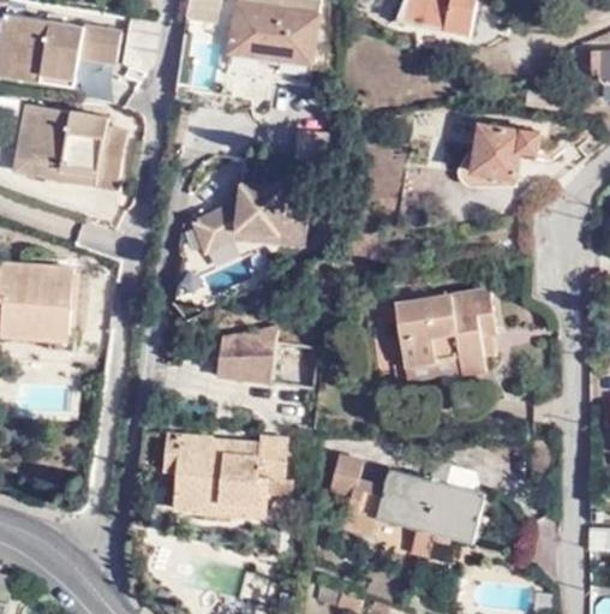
[(190,0),(187,18),(215,22),(219,0),(190,0)]
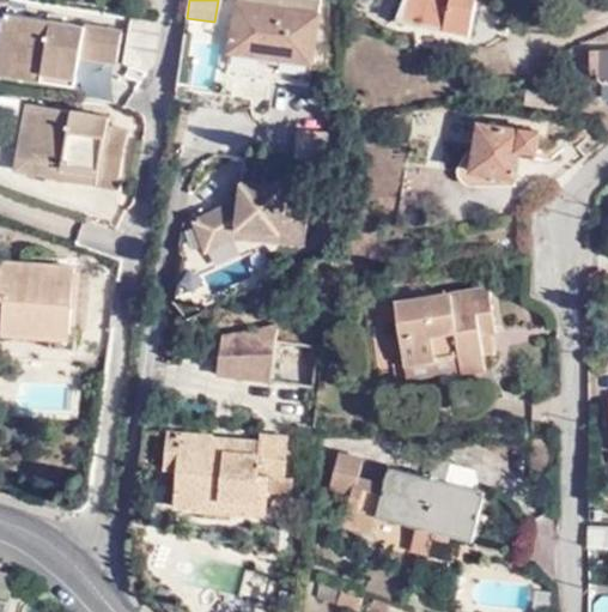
[(231,52),(309,64),(318,0),(237,0),(237,1),(233,0),(225,52),(231,52)]
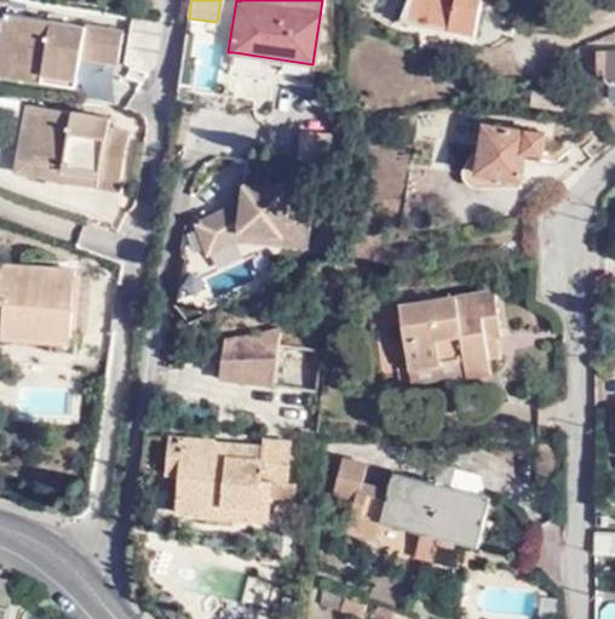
[(404,0),(400,15),(447,24),(473,29),(480,0),(404,0)]
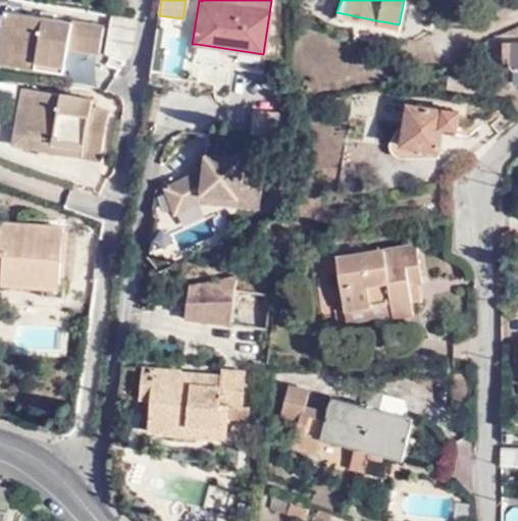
[(0,63),(63,74),(67,47),(97,51),(101,28),(0,10),(0,63)]
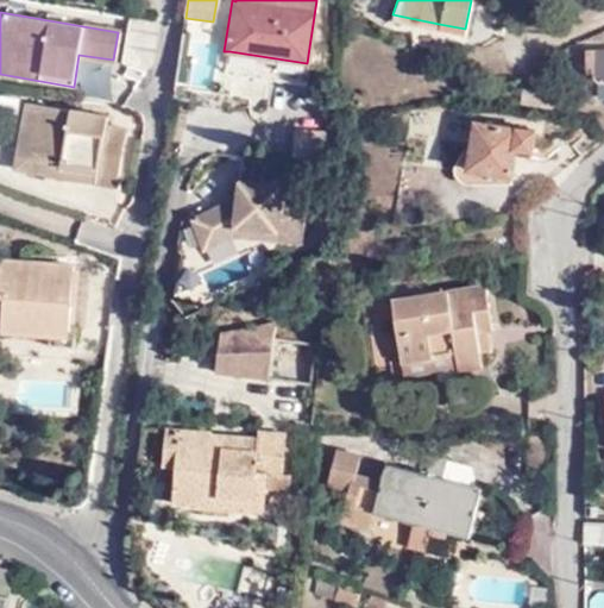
[(439,24),(392,14),(391,22),(438,30),(439,24)]
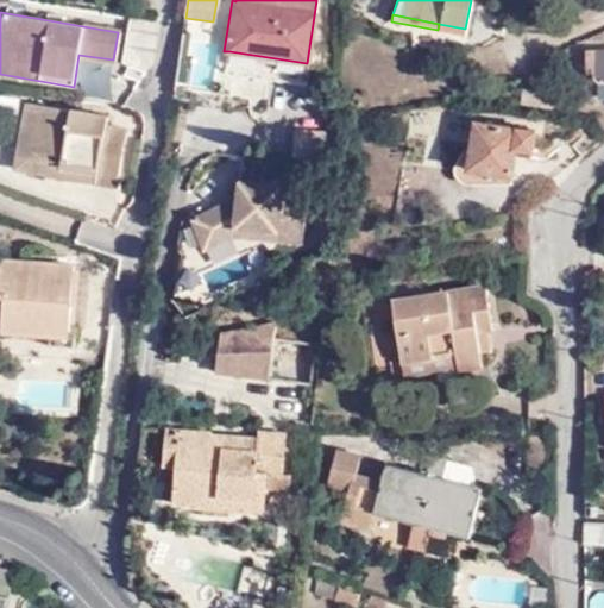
[(602,81),(603,81),(603,49),(584,50),(584,67),(593,67),(593,77),(596,81),(602,81)]
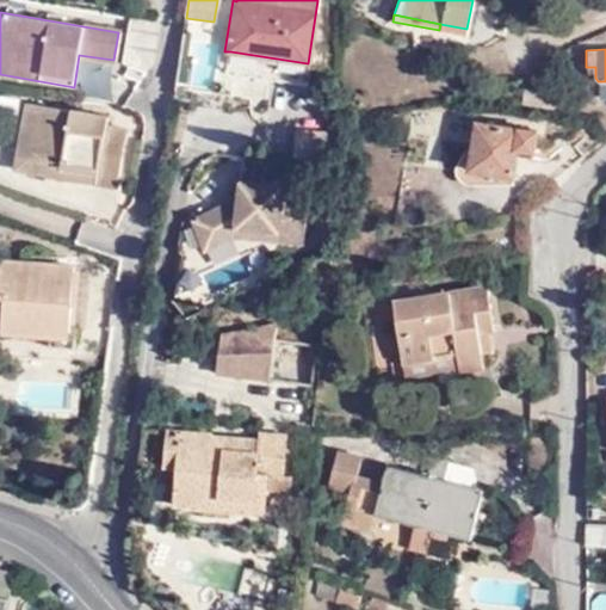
[(555,84),(549,84),(529,82),(526,102),(552,105),(555,84)]
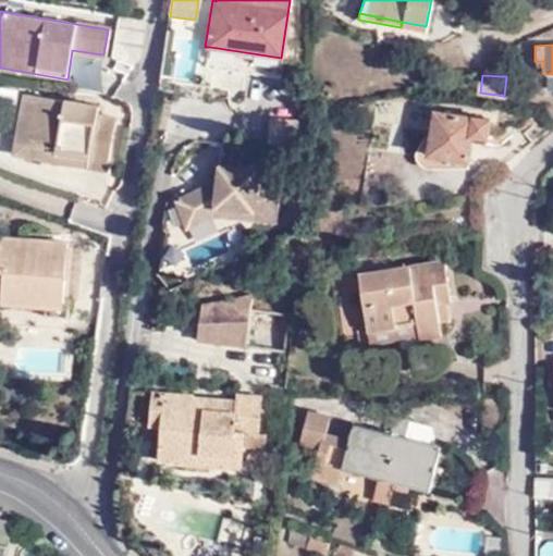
[(80,110),(81,103),(20,93),(10,155),(105,172),(114,116),(96,113),(80,110)]
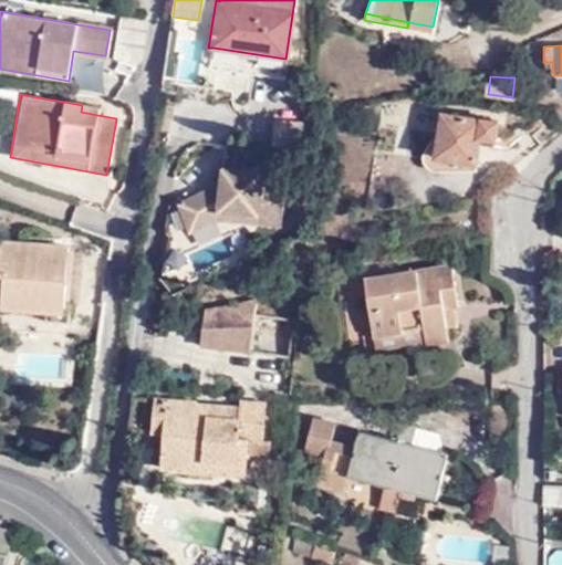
[(100,108),(82,105),(81,112),(97,115),(100,108)]
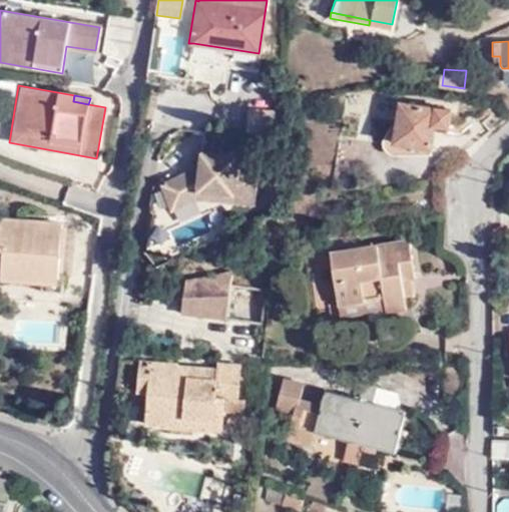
[(399,103),(394,142),(431,147),(434,123),(447,125),(449,111),(399,103)]
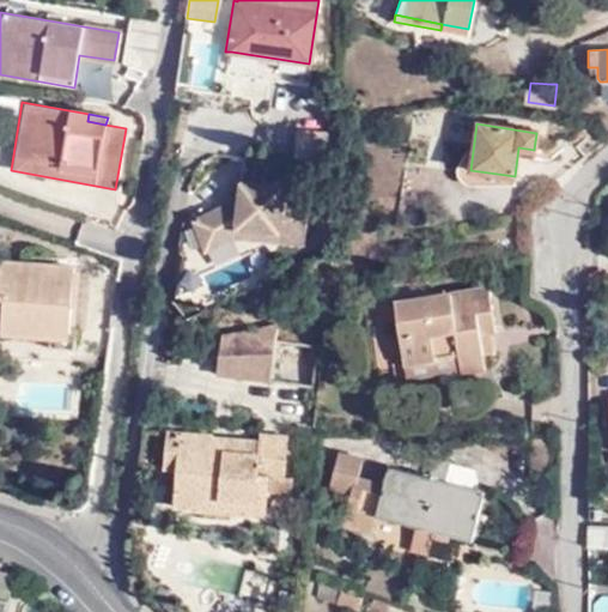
[(302,244),(308,164),(281,162),(279,185),(237,180),(236,182),(235,199),(225,203),(190,219),(202,252),(232,238),(233,230),(278,234),(278,242),(302,244)]
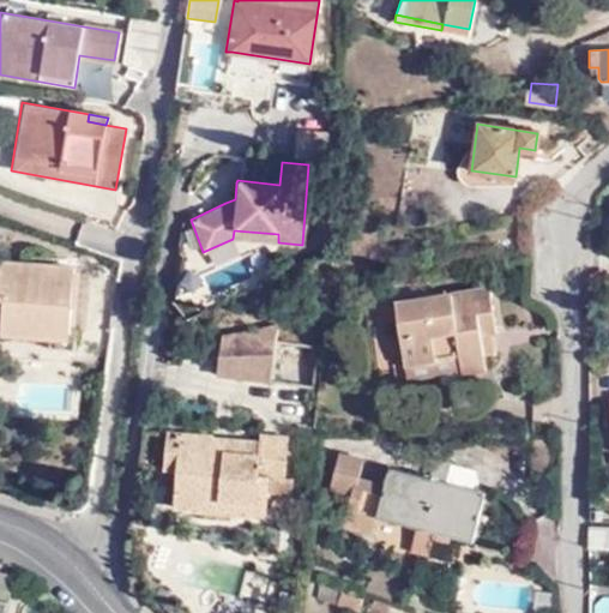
[(235,199),(236,182),(229,181),(225,203),(235,199)]
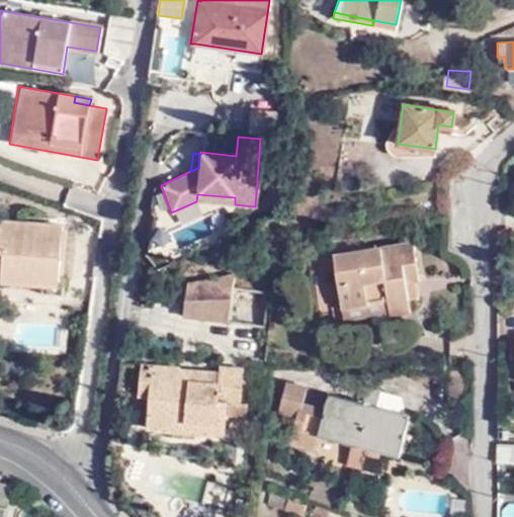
[(21,230),(22,222),(0,220),(0,228),(21,230)]
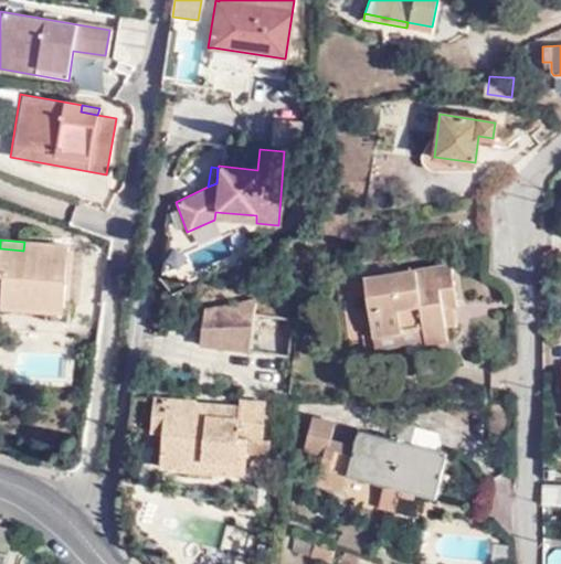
[(44,301),(43,312),(42,321),(67,322),(69,305),(63,304),(66,245),(24,242),(23,251),(0,248),(0,298),(44,301)]
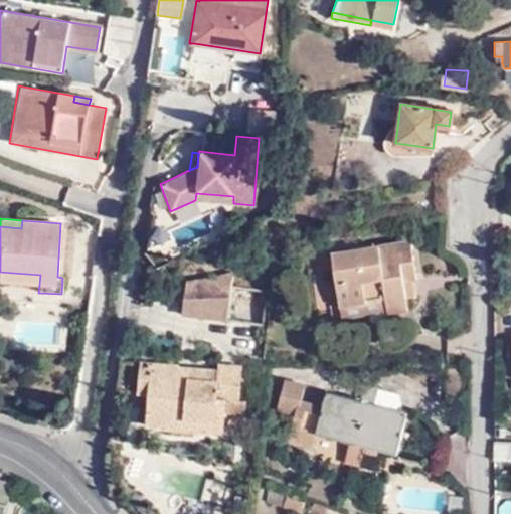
[(402,282),(411,281),(415,280),(409,240),(377,245),(330,253),(338,305),(364,300),(366,311),(386,308),(387,314),(406,311),(404,299),(402,282)]
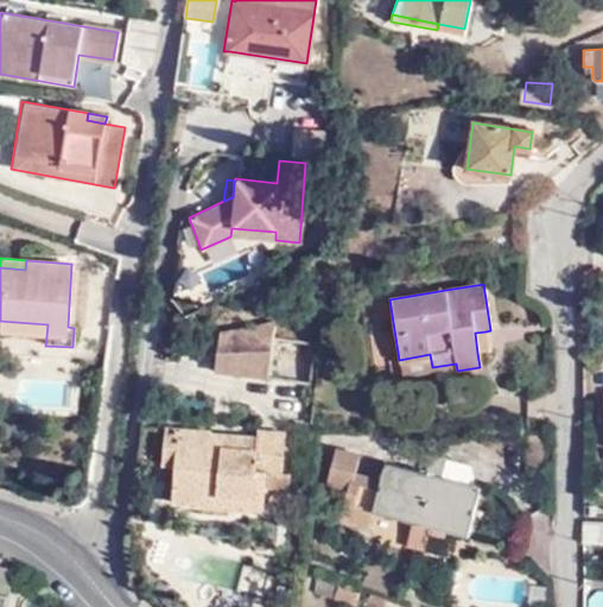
[(0,333),(46,336),(48,324),(0,321),(0,333)]
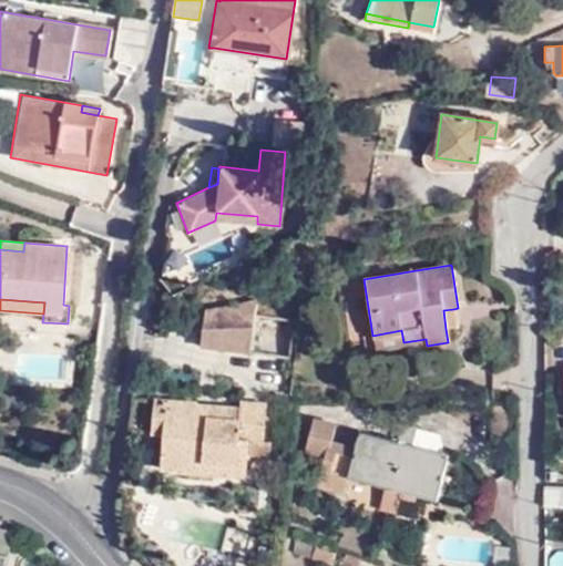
[(253,351),(289,354),(292,318),(254,316),(255,299),(202,310),(198,347),(253,351)]
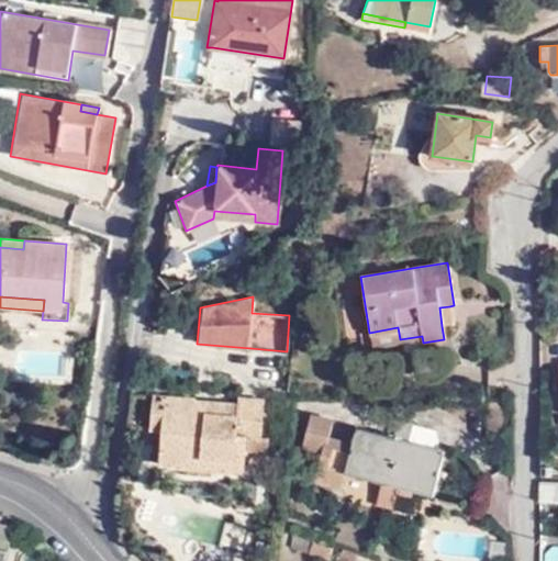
[(452,324),(449,306),(439,307),(442,326),(452,324)]
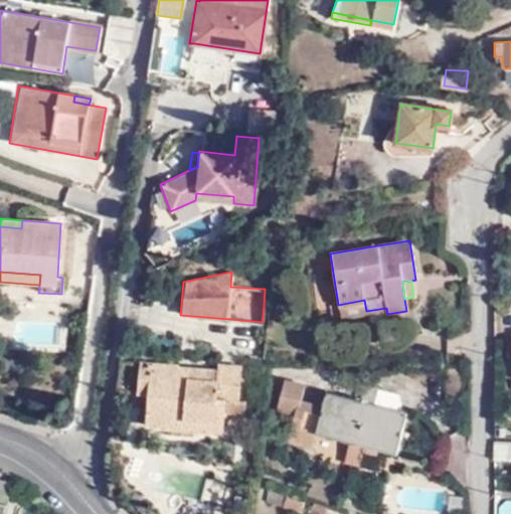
[(364,300),(338,305),(330,306),(332,317),(366,311),(364,300)]
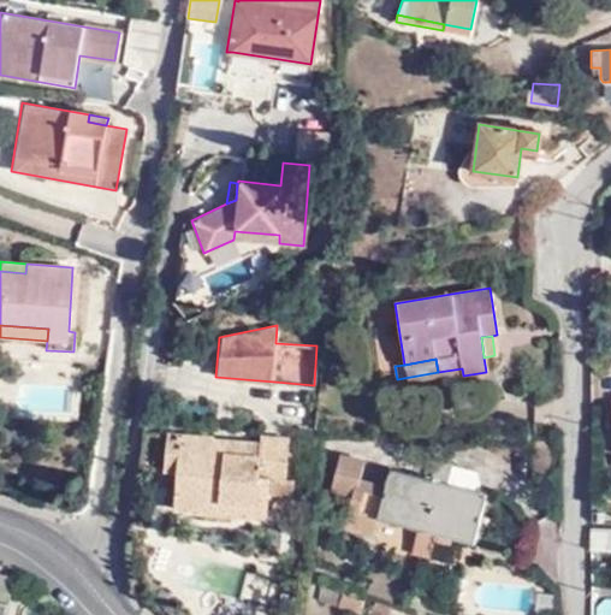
[(221,451),(223,438),(213,437),(165,433),(161,472),(176,473),(172,510),(202,512),(203,502),(266,508),(267,498),(290,501),(292,480),(283,479),(286,439),(260,436),(259,441),(257,455),(221,451)]
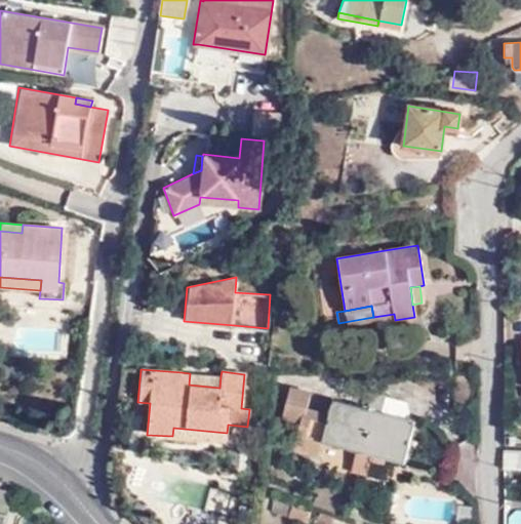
[(221,375),(190,373),(189,385),(219,388),(221,375)]
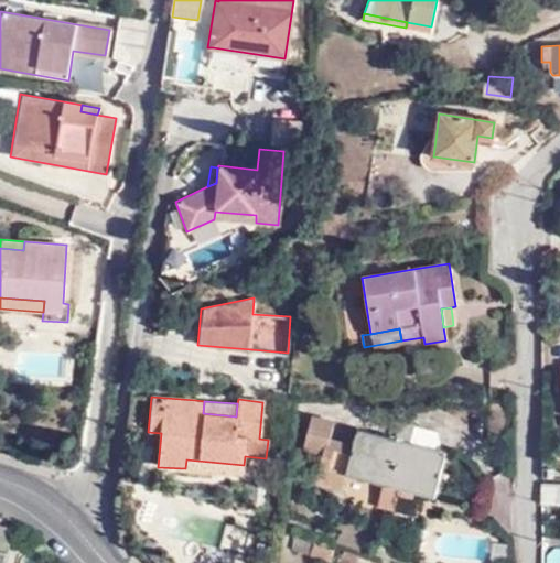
[(398,485),(434,495),(444,454),(408,444),(413,424),(397,420),(391,441),(356,432),(353,443),(329,436),(332,422),(311,417),(302,450),(320,455),(312,484),(342,491),(346,474),(380,483),(376,501),(392,506),(398,485)]
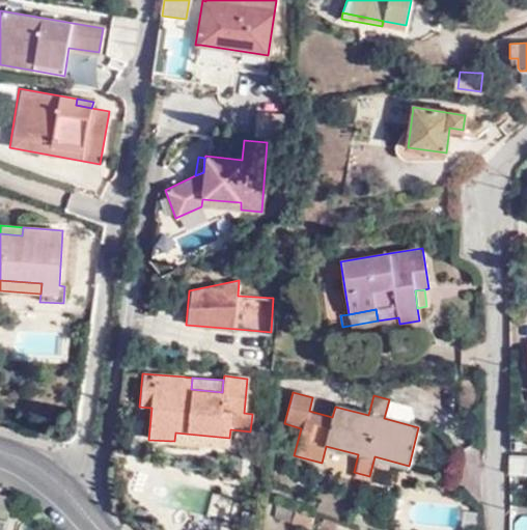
[(175,433),(174,441),(228,447),(229,438),(175,433)]
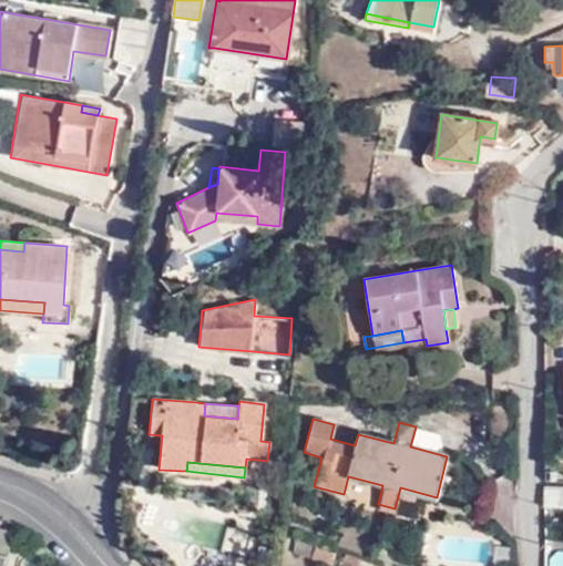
[(542,505),(562,505),(562,486),(543,486),(542,505)]
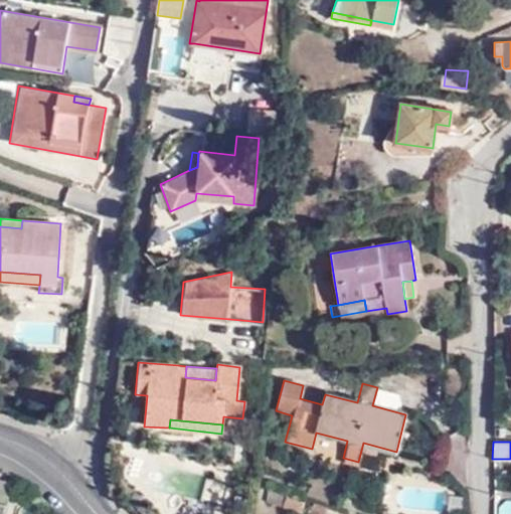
[(261,502),(301,513),(306,498),(265,486),(261,502)]
